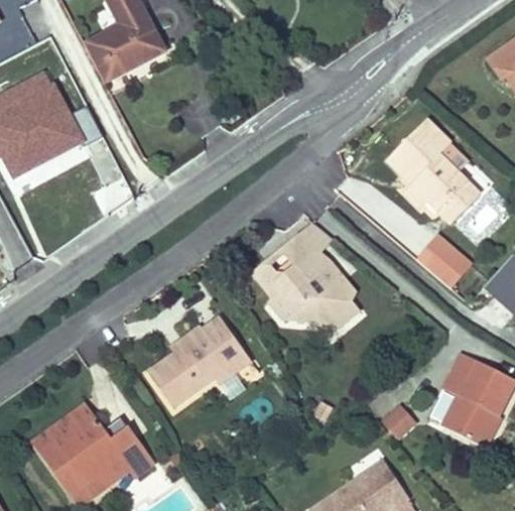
[(110,0),(123,24),(90,41),(109,80),(148,58),(164,50),(139,0),(110,0)]
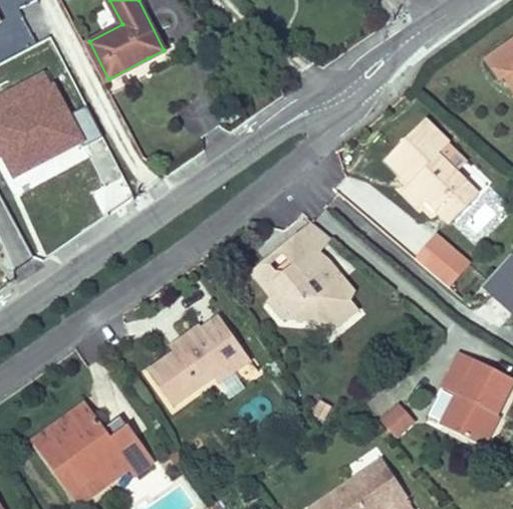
[(502,76),(503,75),(512,69),(512,36),(487,55),(502,76)]
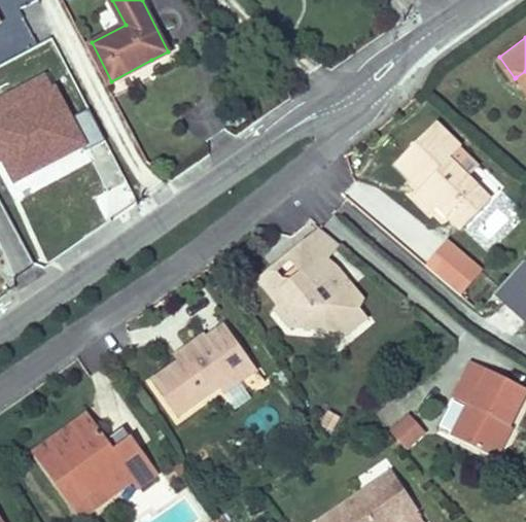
[(525,71),(516,77),(525,91),(525,71)]
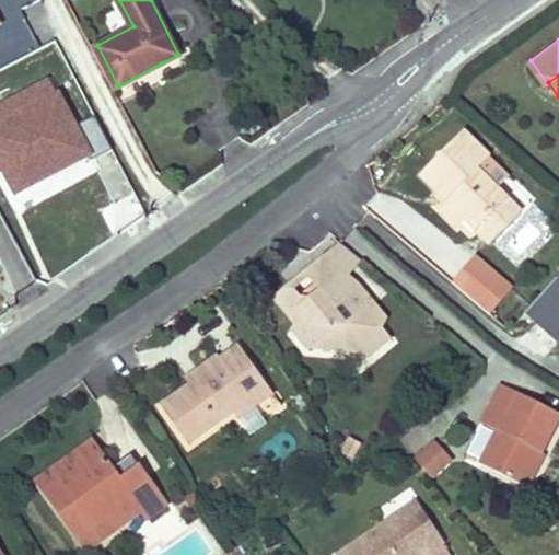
[(0,159),(4,166),(16,191),(41,177),(35,169),(85,141),(59,92),(56,93),(47,78),(0,103),(0,159)]
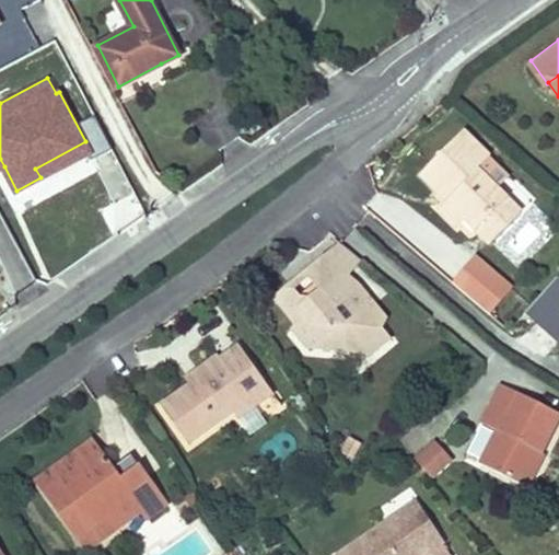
[(463,127),(420,171),(447,198),(441,205),(457,221),(466,215),(491,239),(521,209),(477,166),(490,152),(463,127)]
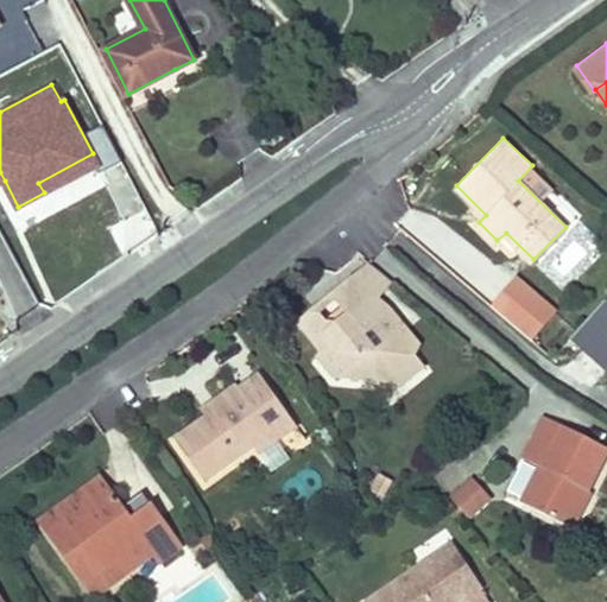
[(93,153),(38,183),(44,192),(97,164),(93,153)]
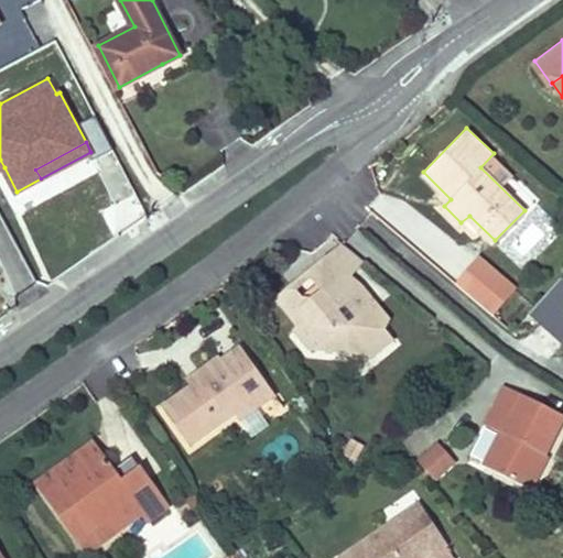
[(345,243),(326,258),(350,275),(364,259),(345,243)]
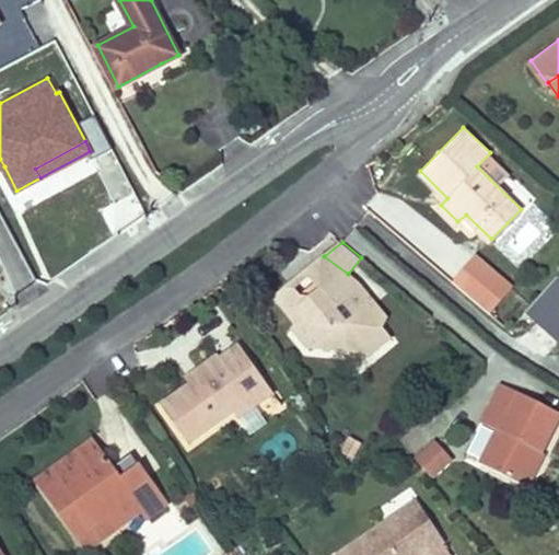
[(517,284),(478,247),(453,276),(492,312),(517,284)]
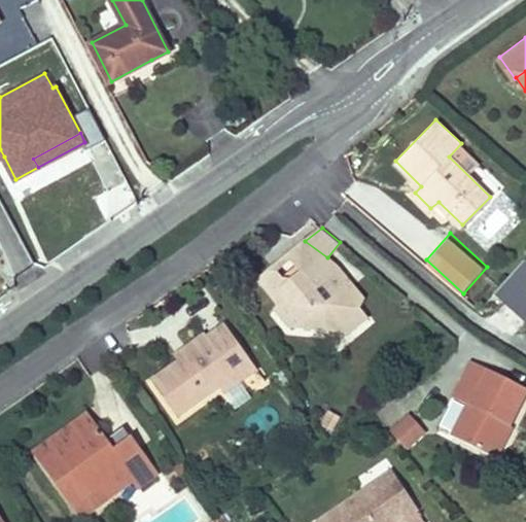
[(305,241),(258,278),(280,303),(286,298),(294,306),(292,324),(329,328),(342,318),(351,329),(369,317),(357,303),(364,298),(337,265),(327,257),(305,241)]
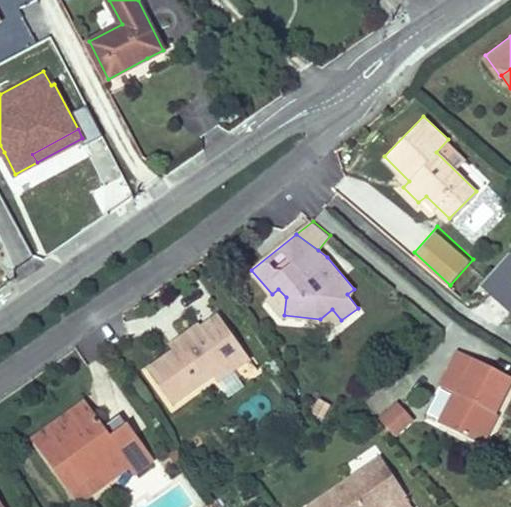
[(278,289),(272,294),(268,298),(282,314),(284,315),(286,297),(278,289)]
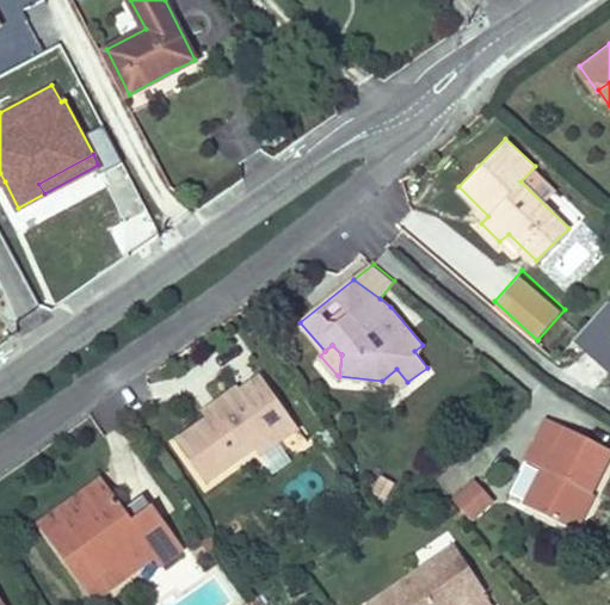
[(396,369),(382,381),(407,382),(396,369)]
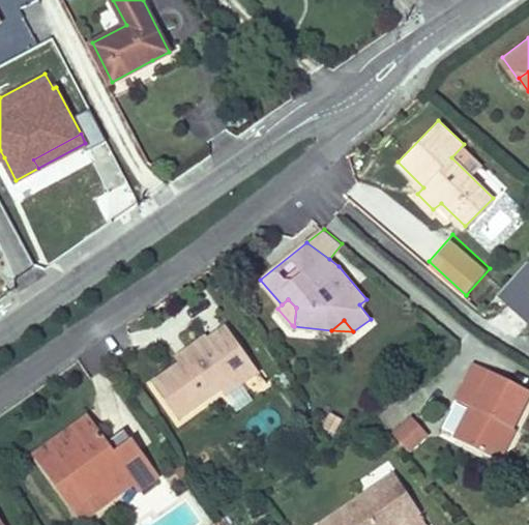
[(193,351),(181,359),(153,379),(178,416),(219,387),(235,377),(240,383),(259,371),(226,323),(217,329),(215,326),(188,345),(193,351)]
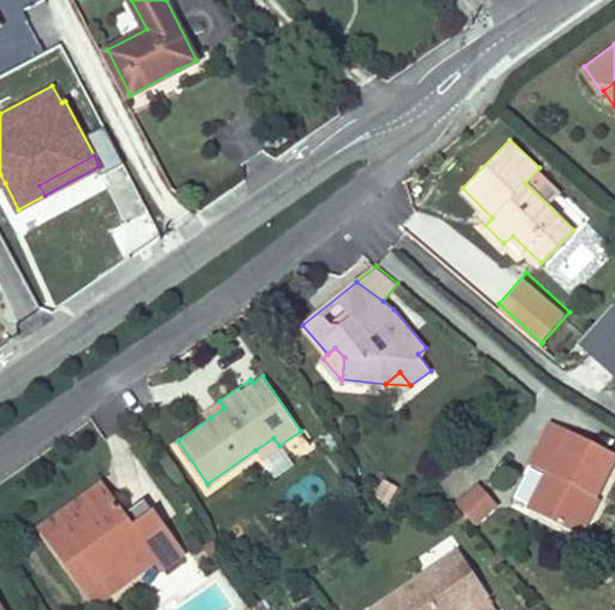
[(219,401),(205,410),(211,418),(224,408),(219,401)]
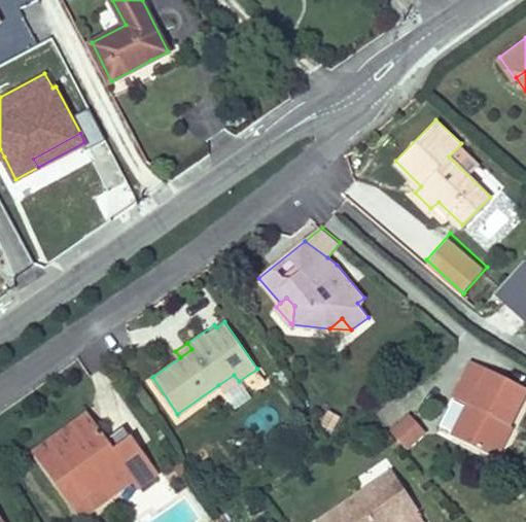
[(451,432),(488,452),(504,420),(509,422),(525,388),(525,385),(471,358),(453,394),(467,401),(451,432)]
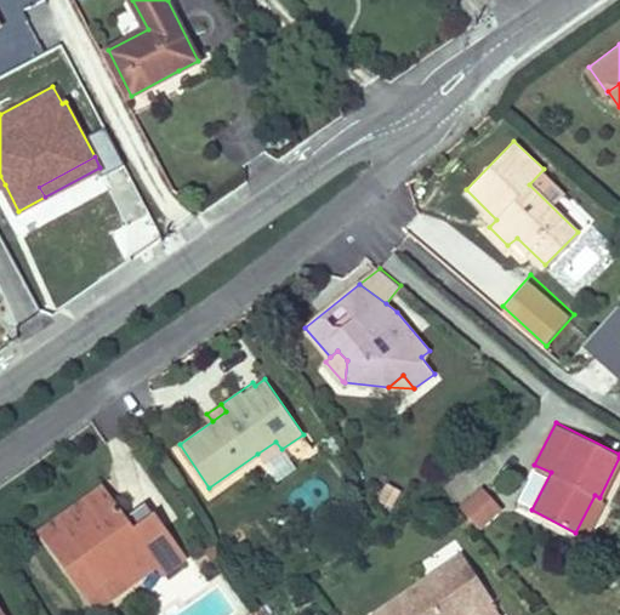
[(276,442),(257,454),(263,462),(282,449),(276,442)]
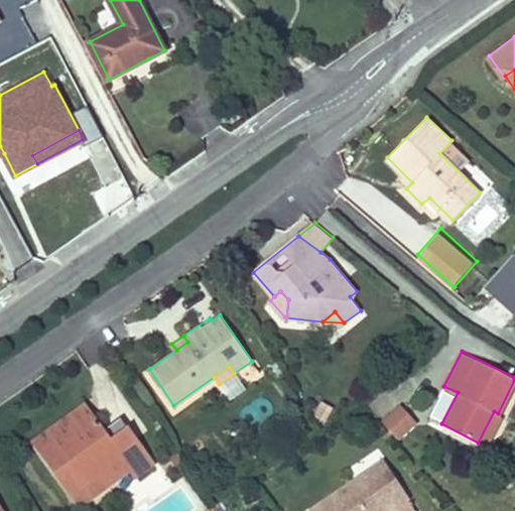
[(335,405),(324,398),(314,412),(326,419),(335,405)]
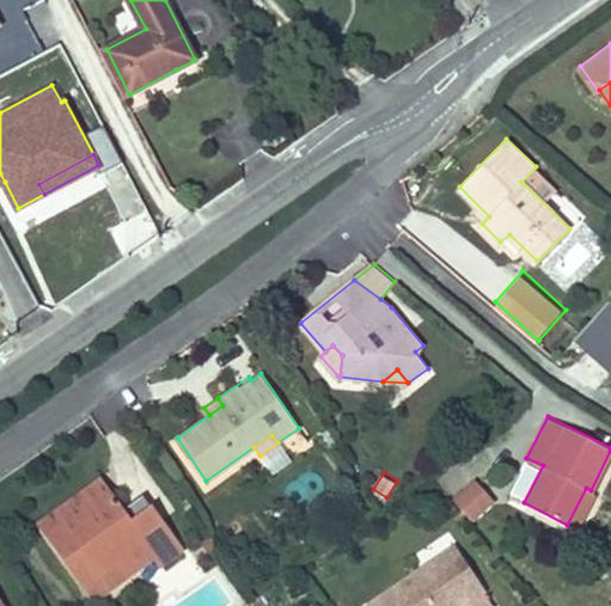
[(499,499),(478,473),(452,495),(472,519),(499,499)]
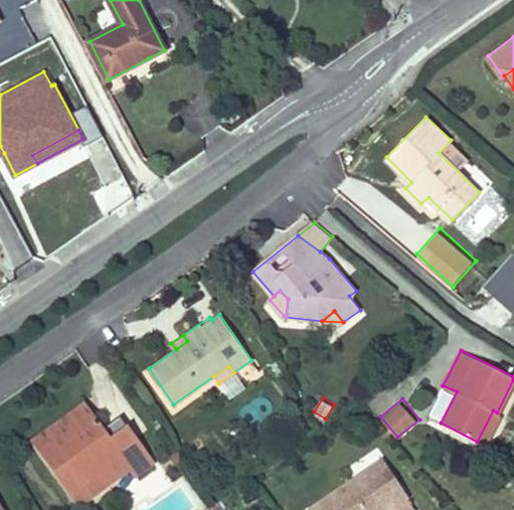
[(34,437),(41,447),(92,410),(86,401),(34,437)]
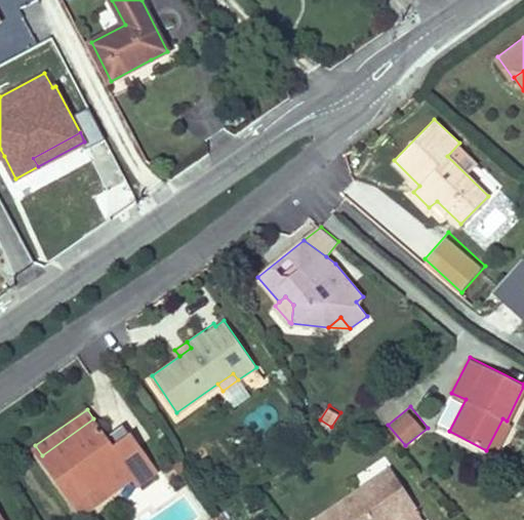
[(93,418),(42,455),(74,503),(109,480),(112,485),(130,472),(133,477),(137,483),(158,470),(132,433),(112,445),(105,435),(93,418)]
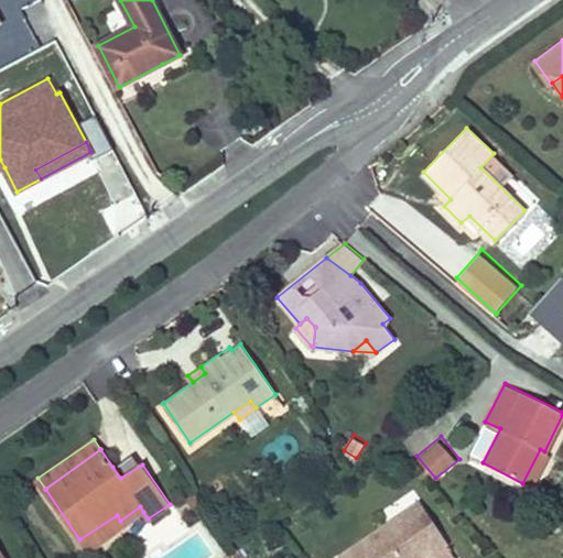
[(540,449),(522,483),(530,487),(548,452),(544,451),(540,449)]
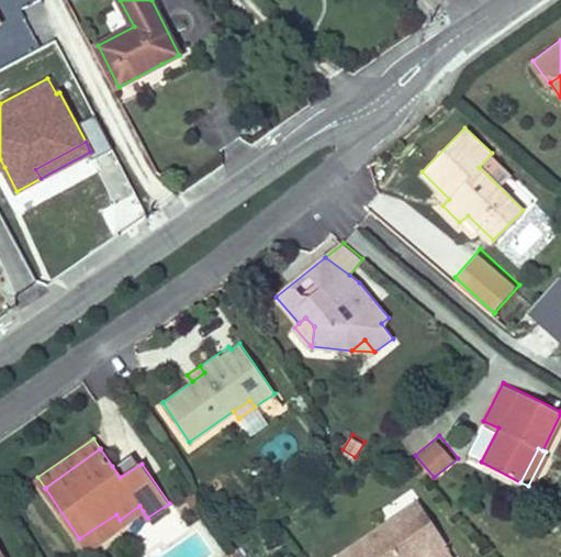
[(134,452),(112,466),(120,477),(142,464),(134,452)]
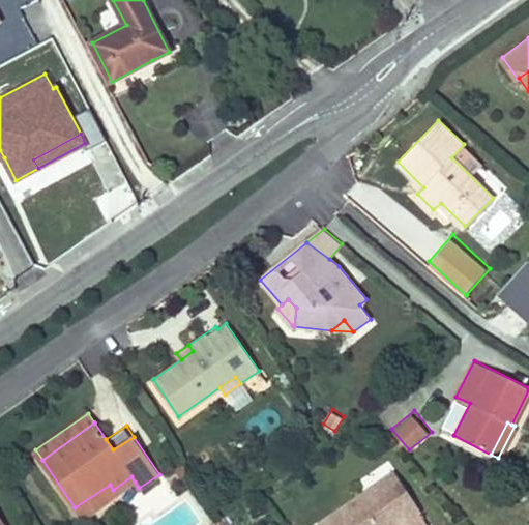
[(318,524),(399,524),(419,513),(393,473),(318,524)]
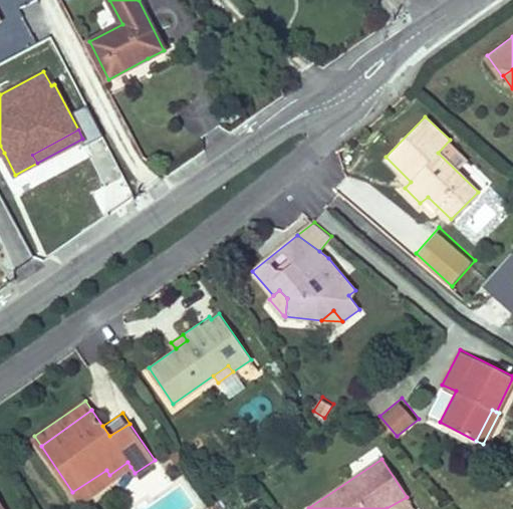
[(106,470),(72,492),(79,501),(131,467),(127,462),(109,475),(106,470)]
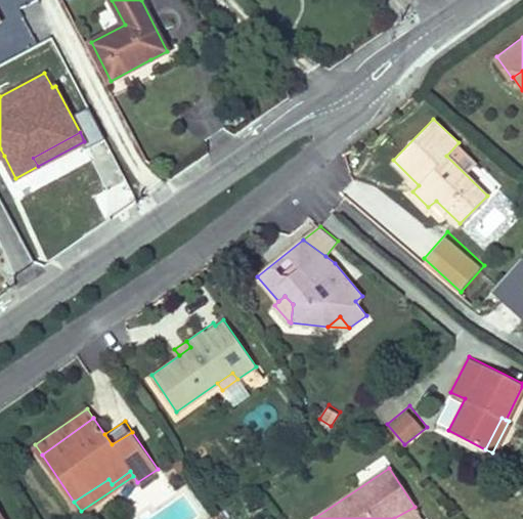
[(415,507),(394,518),(403,518),(417,511),(415,507)]
